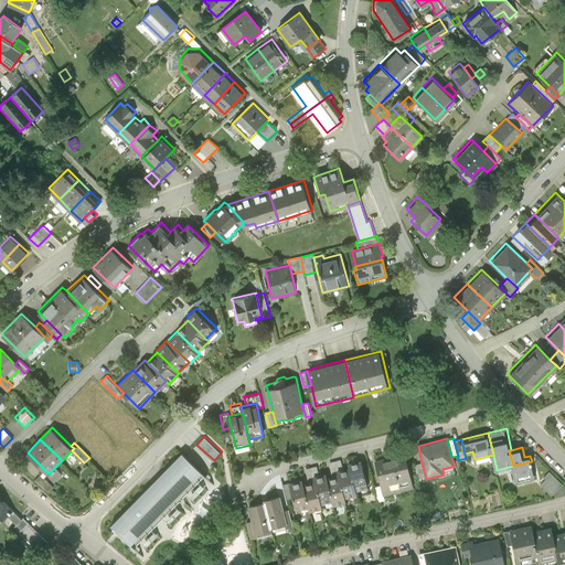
[(208,472),(184,449),(110,522),(134,546),(208,472)]
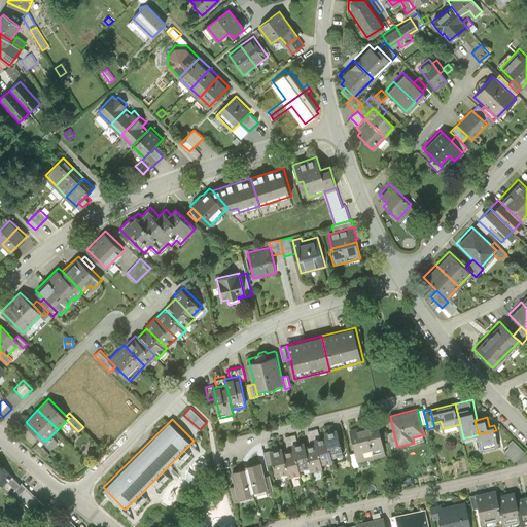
[(379,422),(350,429),(356,453),(358,462),(387,455),(379,422)]
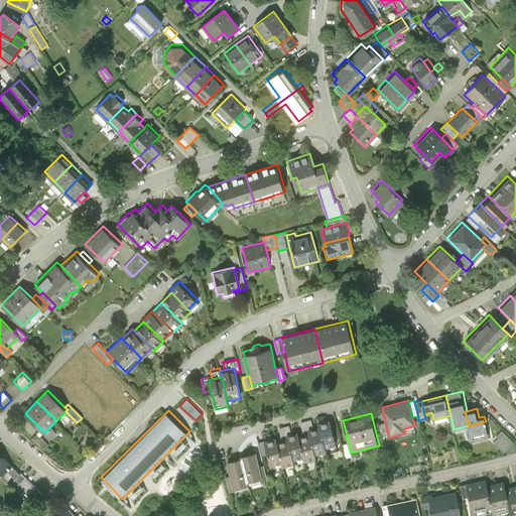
[(308,429),(313,428),(310,419),(300,422),(303,431),(308,429)]
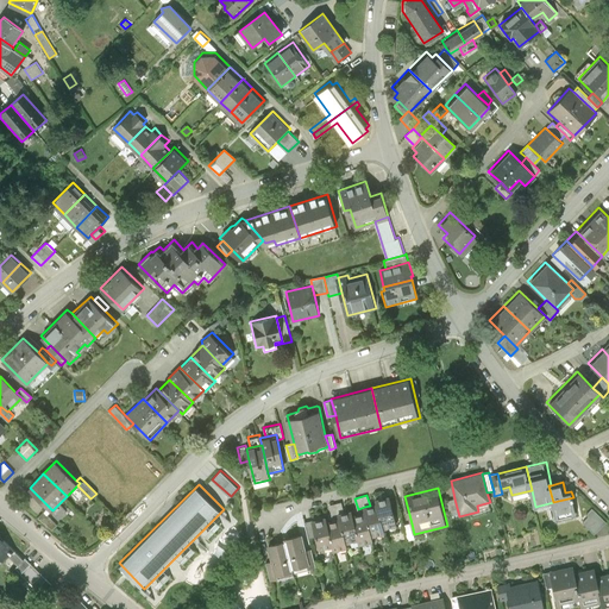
[(376,500),(377,504),(383,529),(396,526),(389,496),(376,500)]
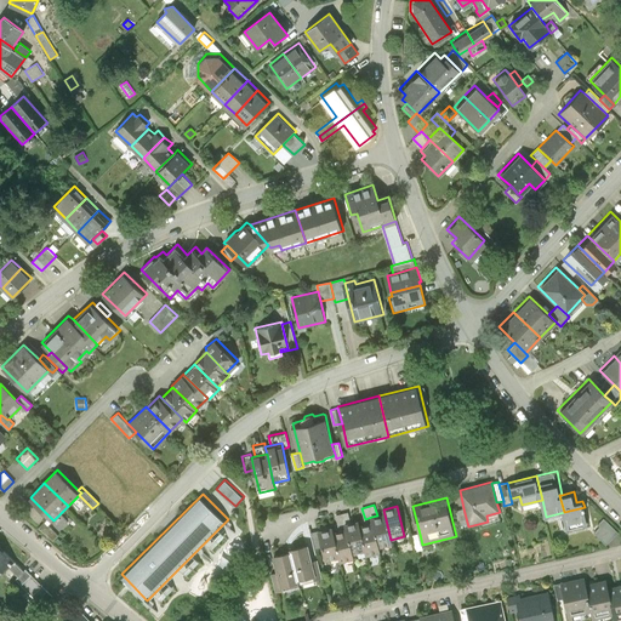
[(588,524),(585,507),(564,512),(568,529),(588,524)]
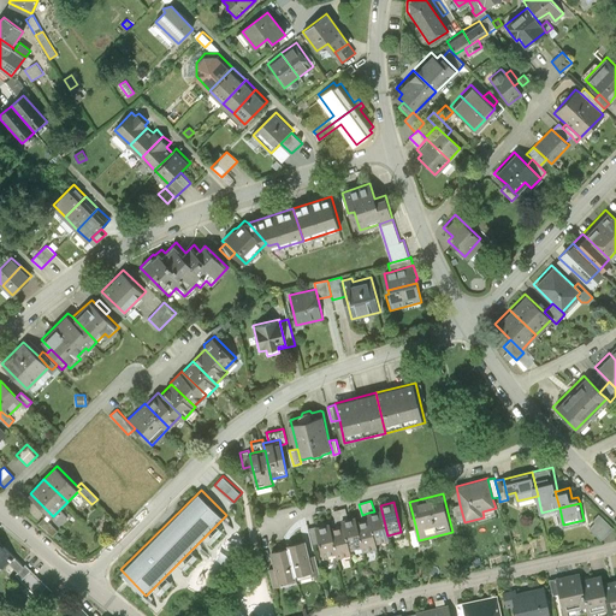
[(465,522),(460,504),(451,507),(456,523),(465,522)]
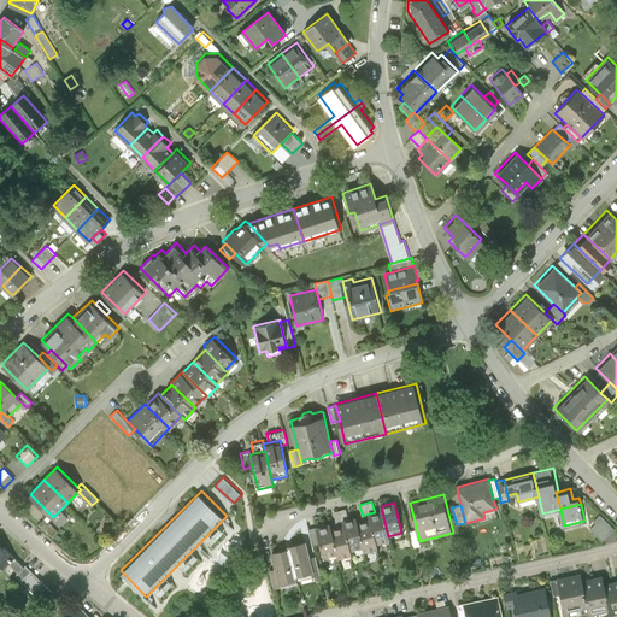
[(336,522),(344,521),(348,519),(346,509),(334,512),(336,522)]
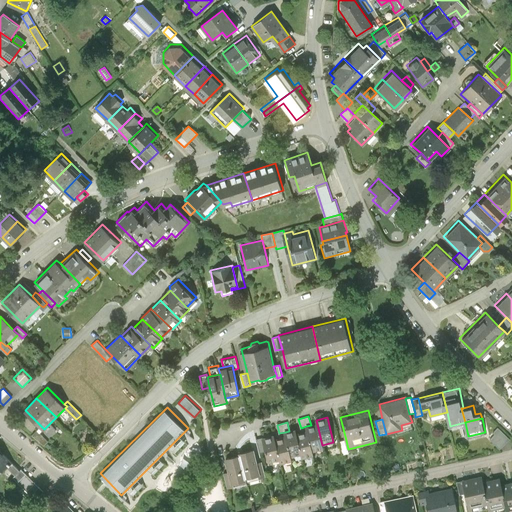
[(306,426),(307,431),(312,451),(323,449),(322,445),(317,424),(311,425),(306,426)]
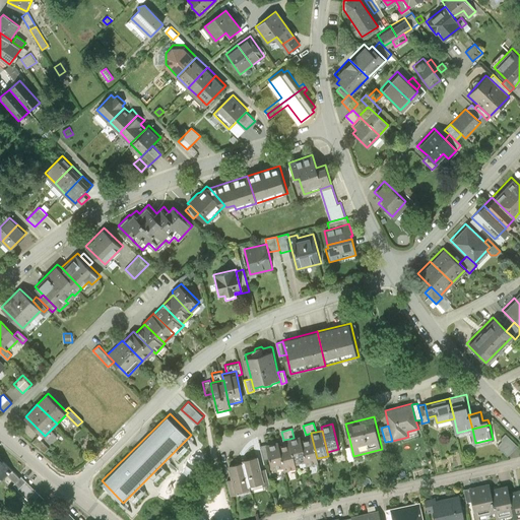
[(518,446),(507,434),(500,439),(503,442),(499,447),(508,456),(518,446)]
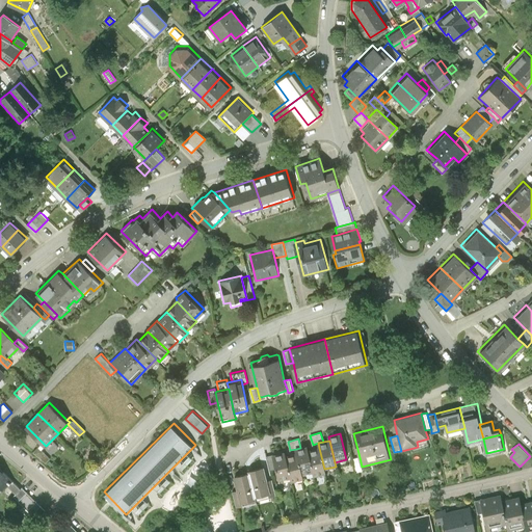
[(46,462),(51,457),(37,446),(32,450),(46,462)]
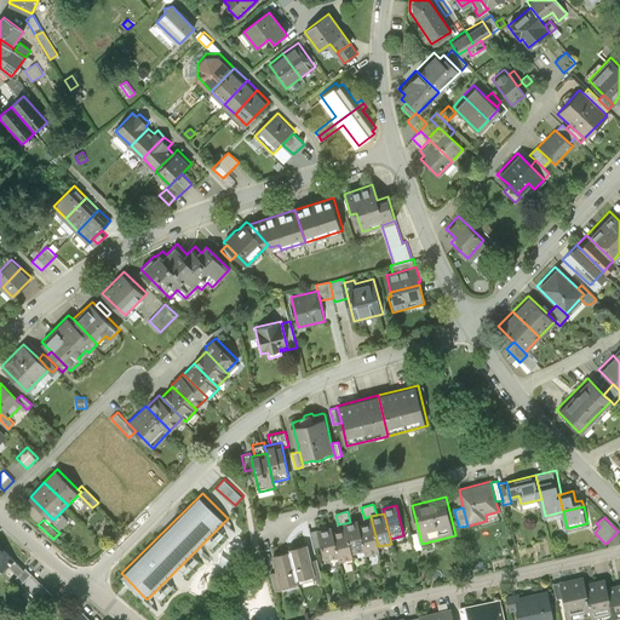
[(345,523),(346,528),(352,552),(366,550),(360,524),(357,520),(350,522),(345,523)]
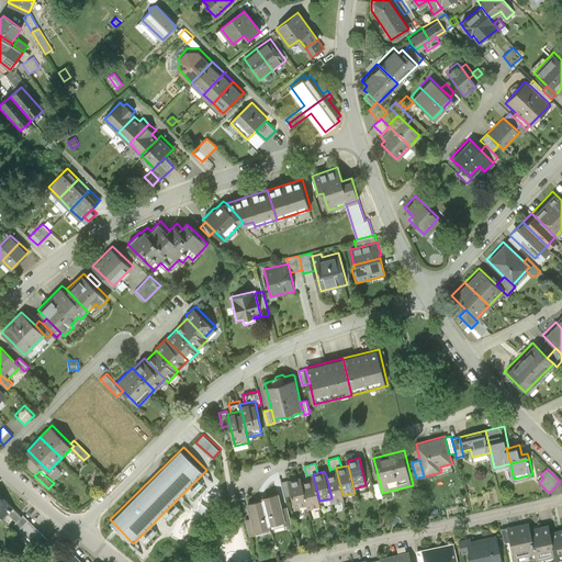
[(337,473),(326,475),(332,498),(333,503),(344,499),(343,495),(337,473)]
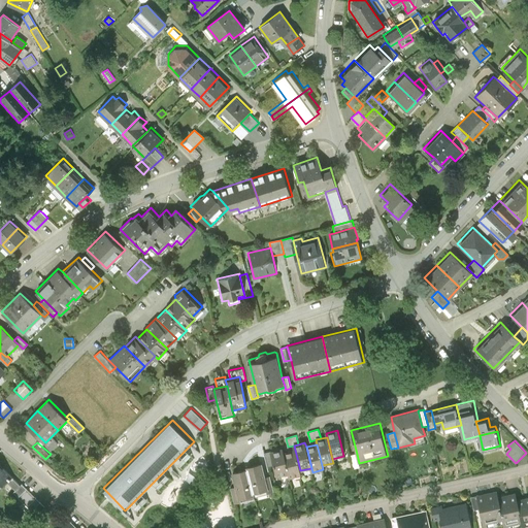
[(285,452),(284,448),(271,451),(274,465),(277,476),(290,473),(285,452)]
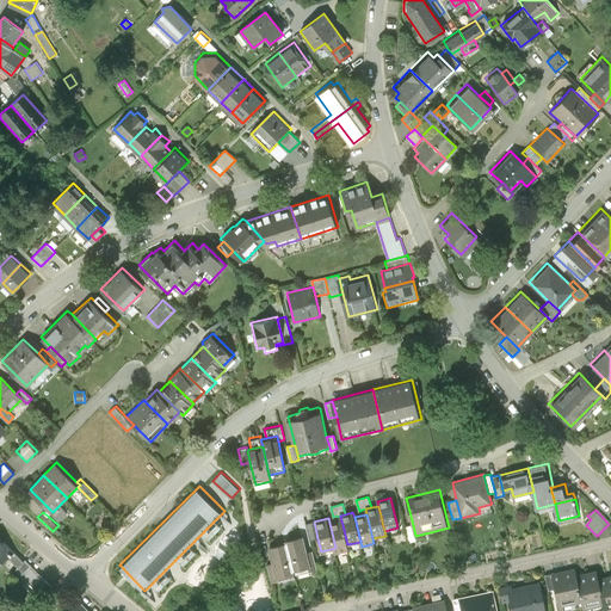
[(341,520),(329,523),(335,548),(337,554),(349,550),(347,544),(341,520)]
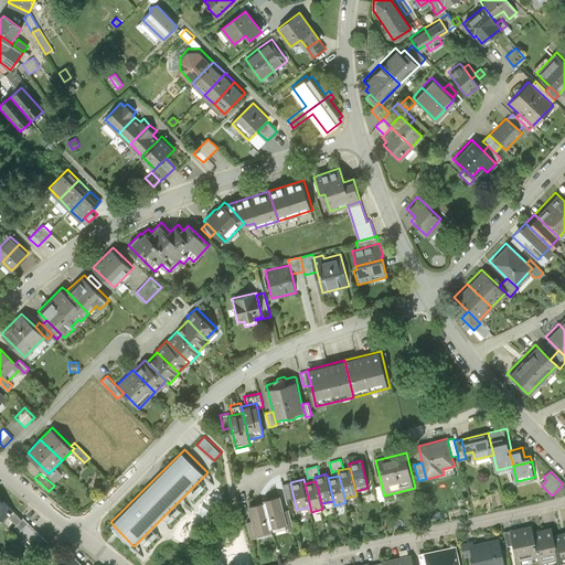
[(294,498),(290,482),(283,484),(286,500),(294,498)]
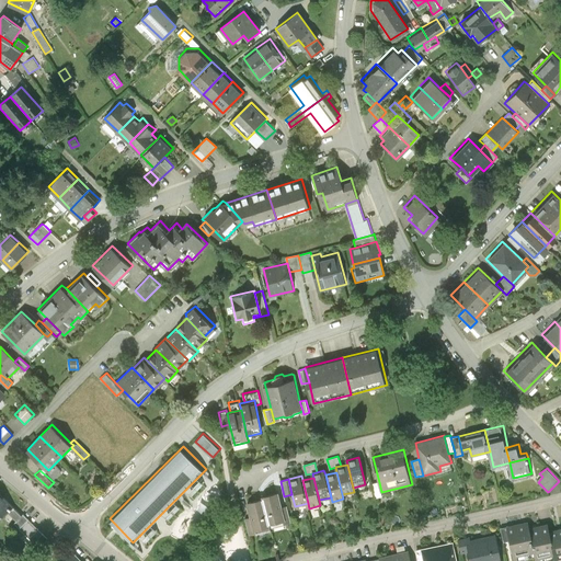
[(381,492),(379,482),(371,484),(375,499),(382,496),(381,492)]
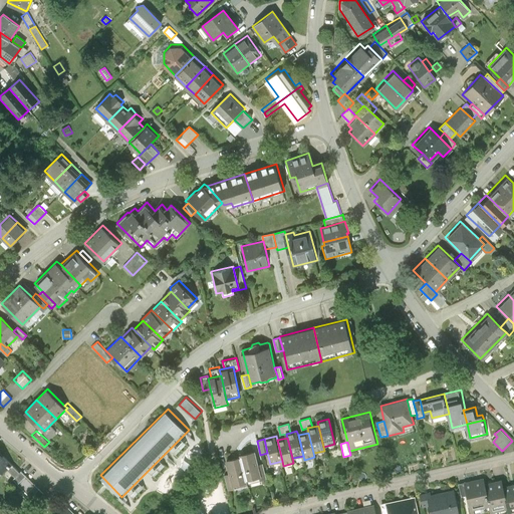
[(240,454),(240,456),(247,481),(261,477),(258,465),(254,450),(240,454)]
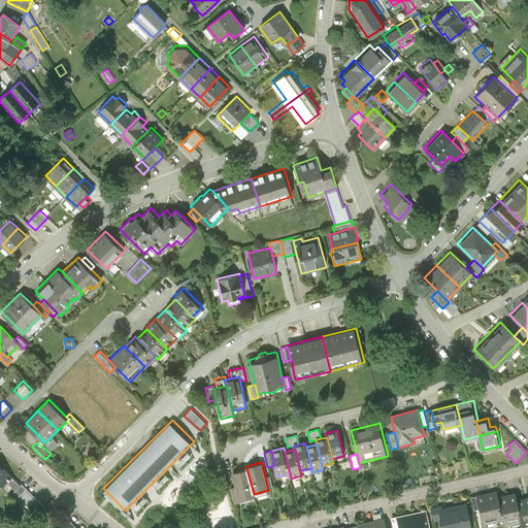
[(0,484),(2,487),(7,482),(12,476),(3,468),(0,471),(0,470),(0,484)]
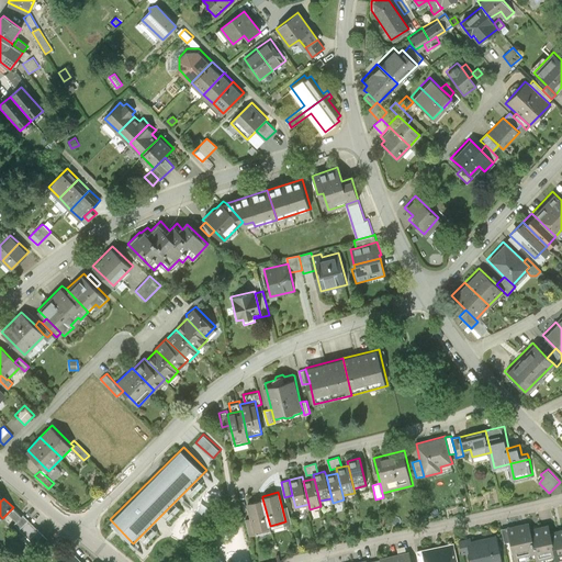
[(262,498),(247,503),(251,517),(255,531),(270,527),(270,526),(262,498)]
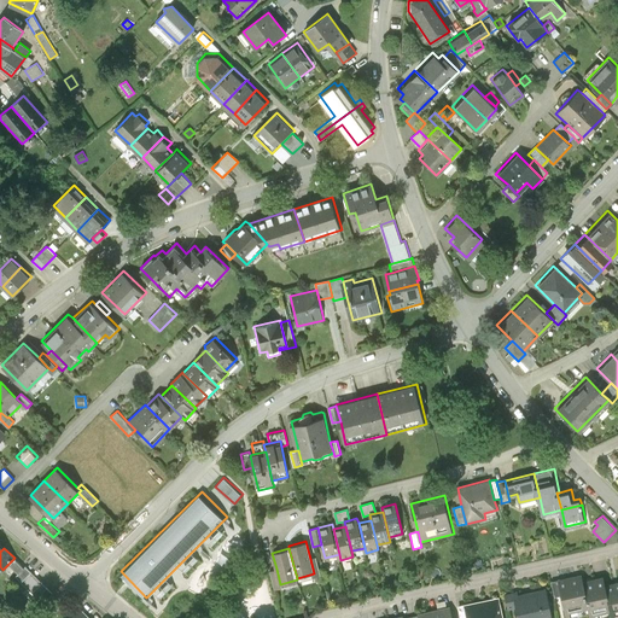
[(15,558),(9,564),(18,573),(24,569),(15,558)]
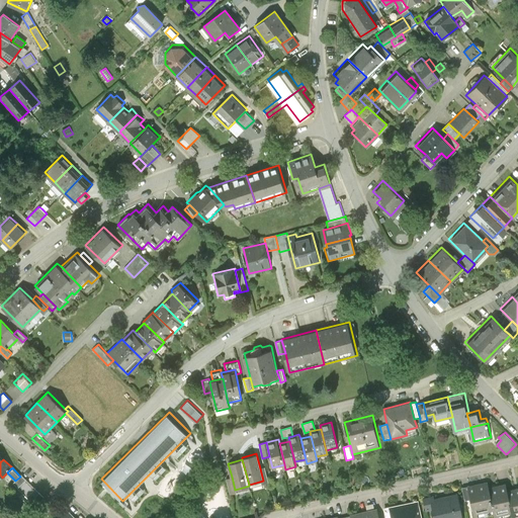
[(265,467),(260,468),(263,481),(264,483),(268,482),(265,467)]
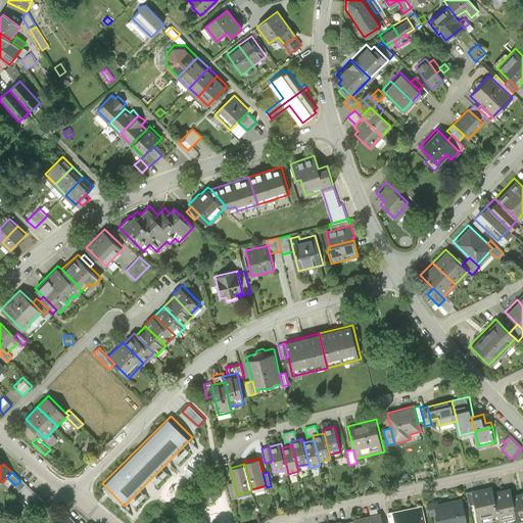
[(15,485),(12,487),(36,511),(44,502),(21,479),(20,481),(15,485)]
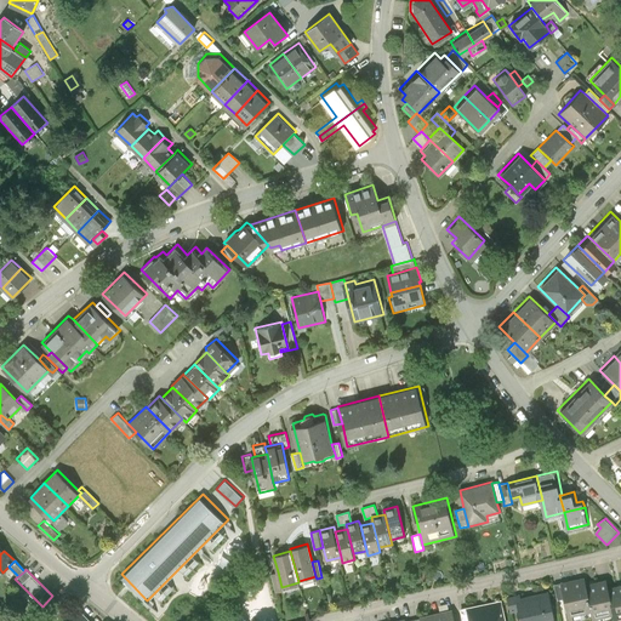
[(281,587),(278,571),(272,574),(275,592),(281,590),(281,587)]
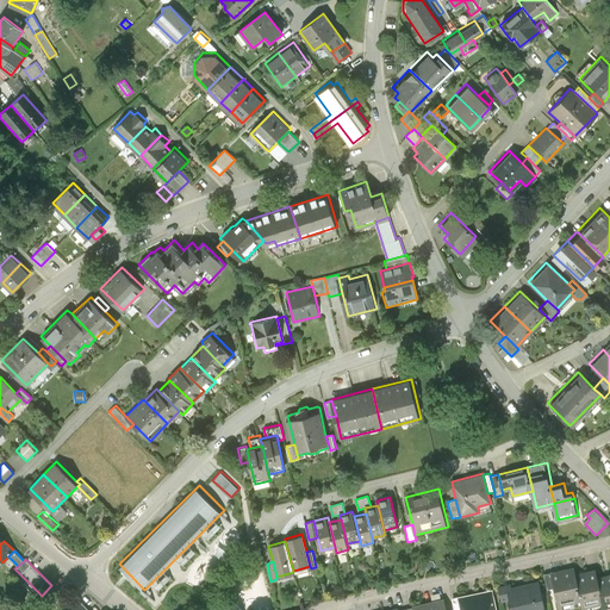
[(572,567),(549,572),(553,587),(558,609),(562,609),(561,604),(579,601),(573,573),(572,567)]
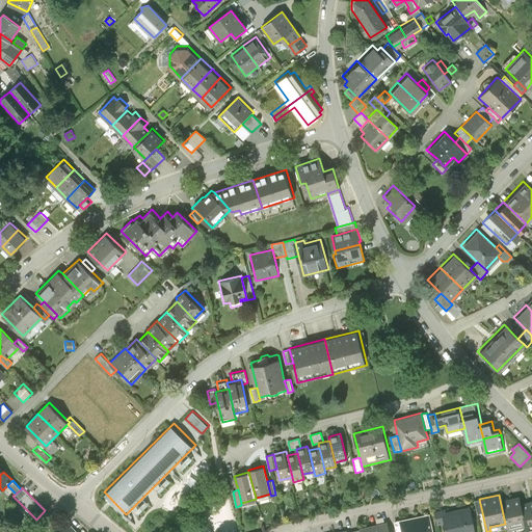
[(517,496),(500,500),(505,524),(507,531),(525,527),(520,503),(517,496)]
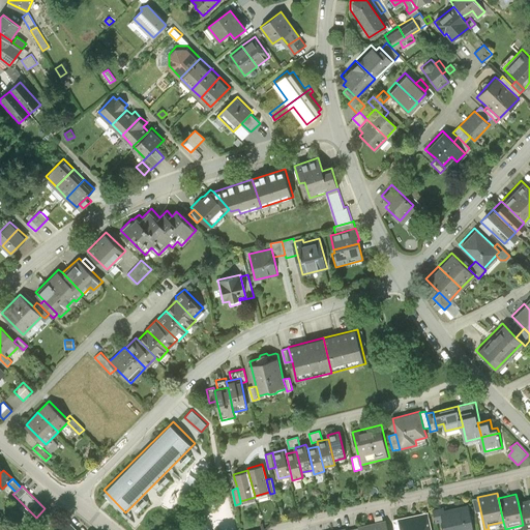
[(480,510),(477,497),(472,498),(474,511),(480,510)]
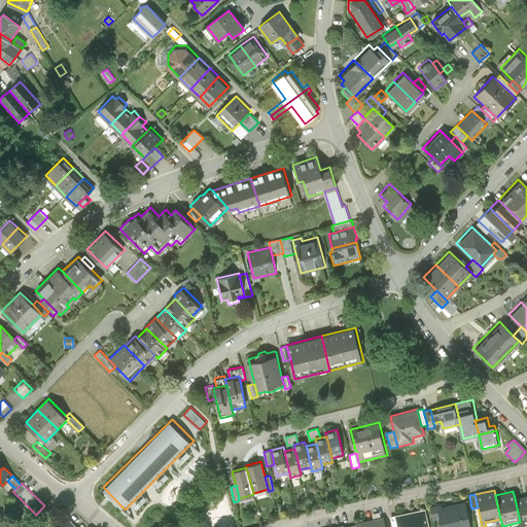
[(526,495),(515,498),(520,522),(521,526),(526,525),(526,495)]
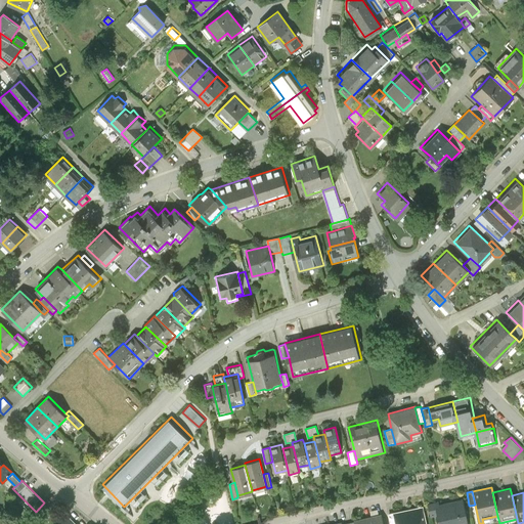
[(466,523),(461,499),(437,506),(436,501),(426,505),(429,518),(434,517),(436,523),(466,523)]
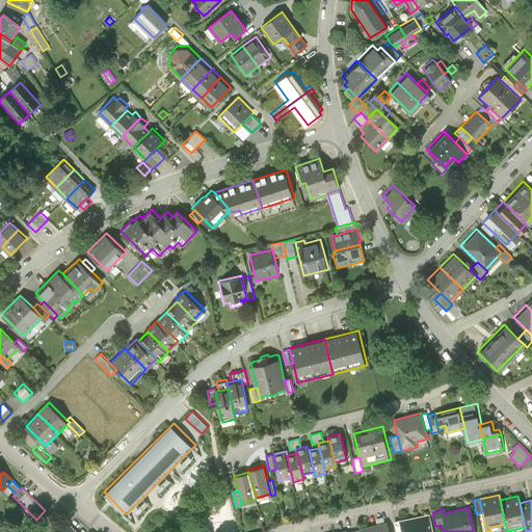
[(432,531),(428,513),(398,521),(400,531),(432,531)]
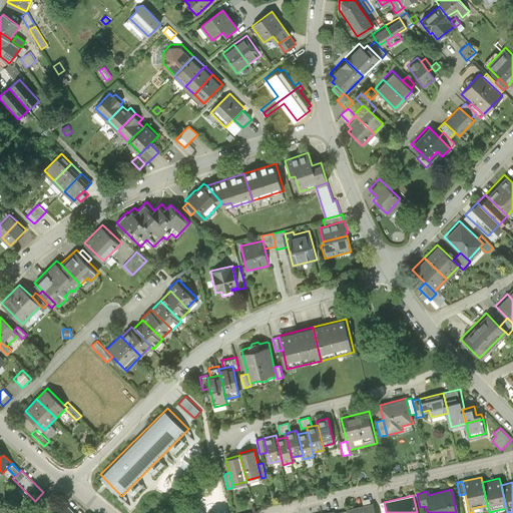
[(74,512),(66,504),(57,512),(74,512)]
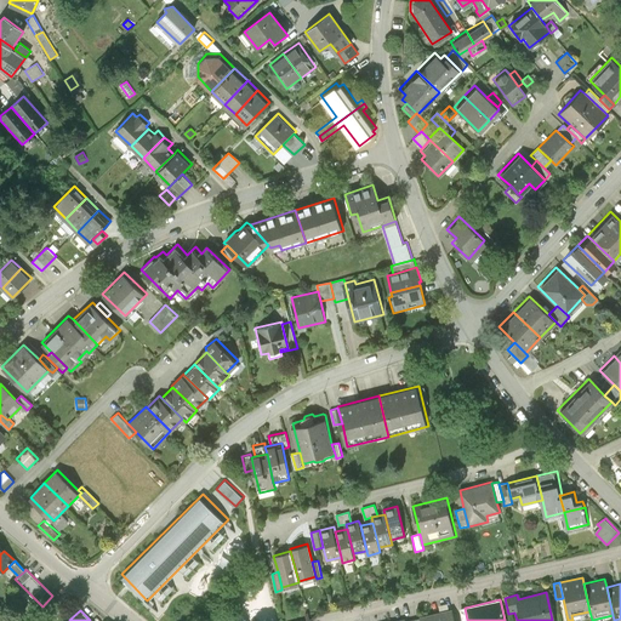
[(453,620),(450,610),(419,617),(419,620),(453,620)]
